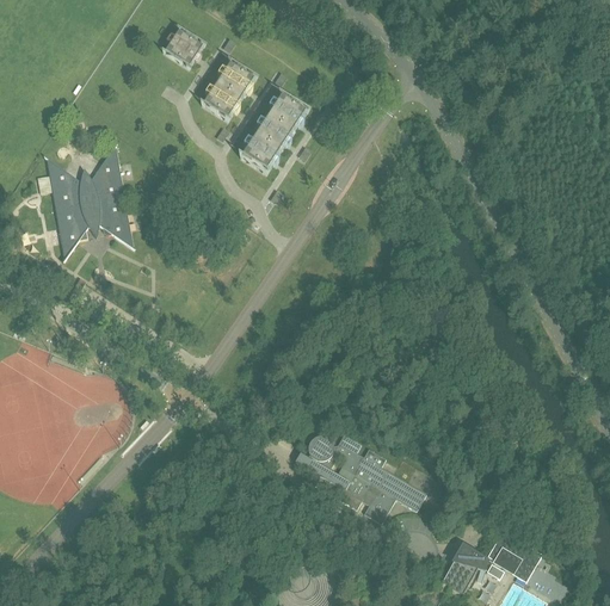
[(196,54),(197,53),(202,45),(177,30),(165,49),(189,65),(196,54)]
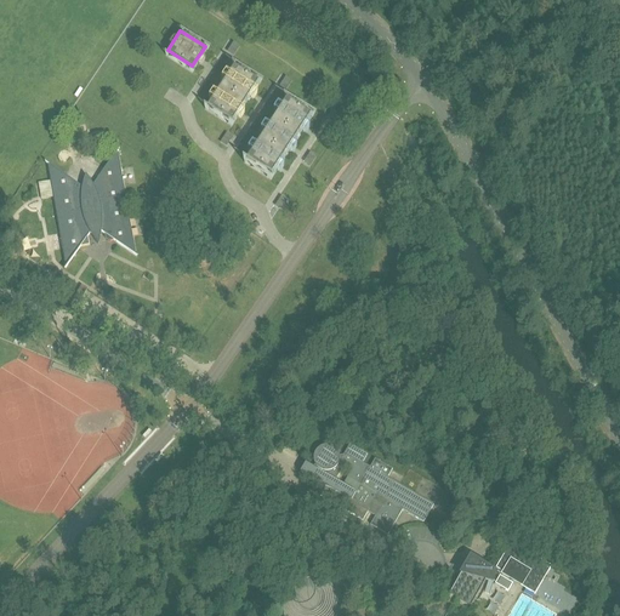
[(220,84),(244,100),(249,93),(257,80),(232,64),(220,84)]
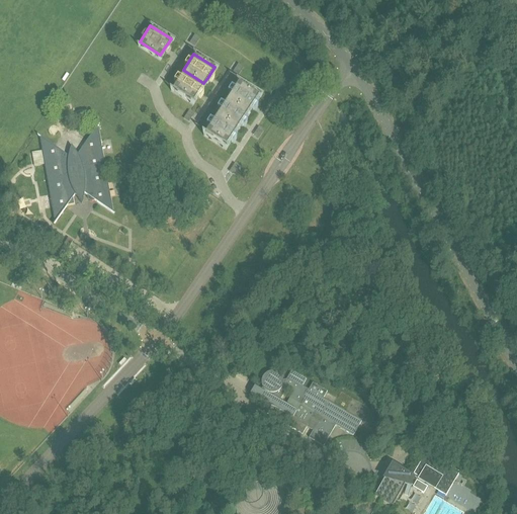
[(196,93),(203,83),(183,70),(172,86),(192,100),(196,93)]
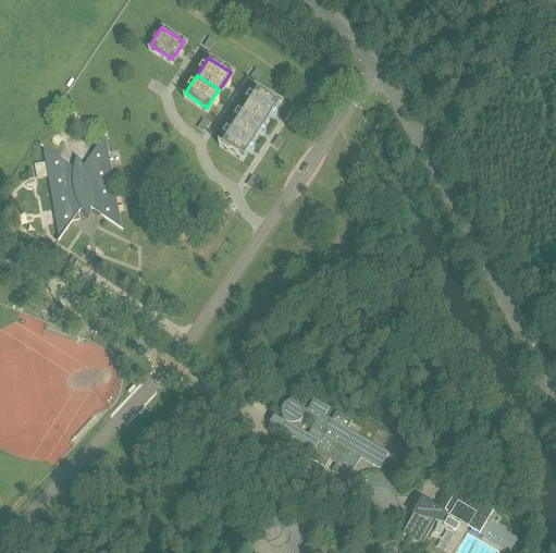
[(244,106),(266,120),(270,114),(278,102),(255,88),(244,106)]
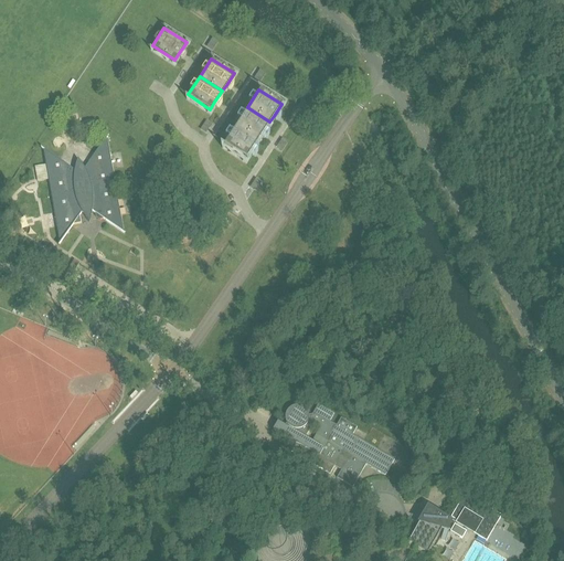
[(264,130),(269,122),(247,107),(235,126),(257,140),(264,130)]
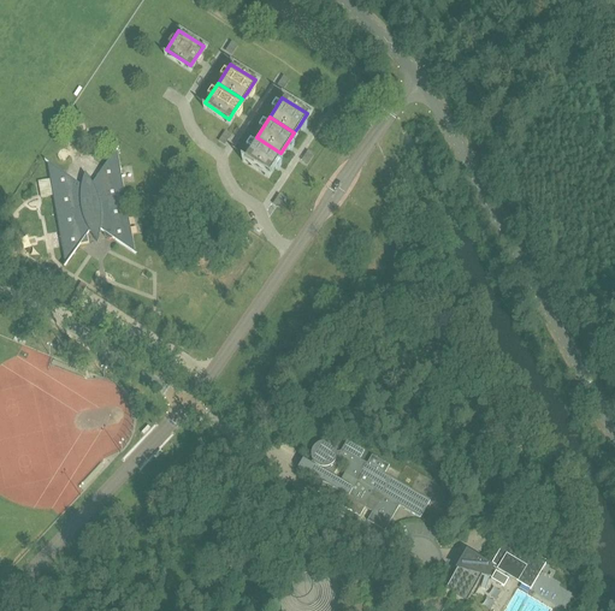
[(268,172),(273,165),(276,160),(281,153),(256,137),(243,156),(268,172)]
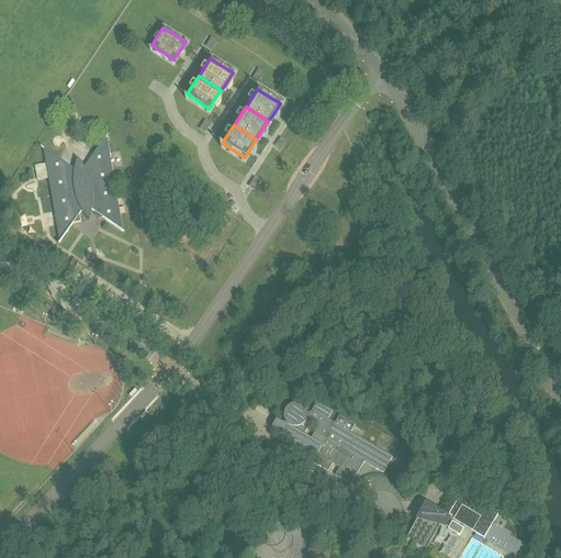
[(58,238),(71,221),(71,220),(80,218),(78,210),(80,208),(87,216),(90,205),(94,208),(93,209),(93,210),(94,212),(96,214),(97,214),(98,214),(99,214),(100,214),(101,214),(101,213),(122,226),(105,133),(105,132),(83,164),(76,154),(73,165),(42,143),(41,144),(42,144),(58,237),(57,238),(58,238)]
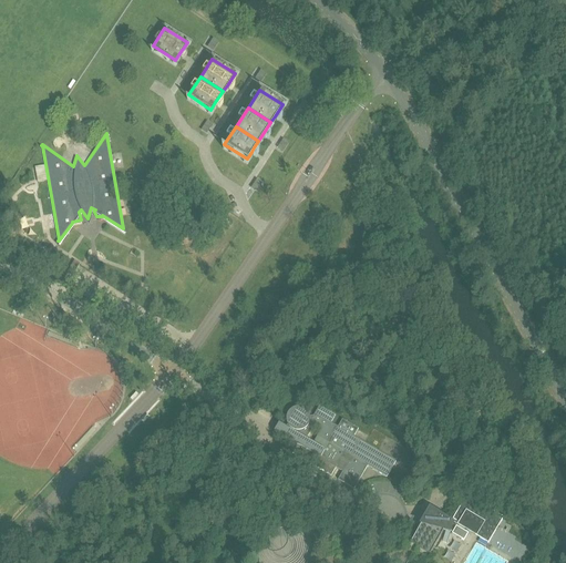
[(283,423),(276,420),(271,428),(294,441),(289,449),(305,459),(309,451),(317,454),(312,462),(328,472),(332,464),(339,469),(335,477),(351,485),(364,462),(383,474),(393,458),(362,439),(359,438),(351,432),(356,426),(340,416),(335,423),(328,419),(332,411),(317,402),(310,412),(307,413),(307,411),(306,409),(305,408),(302,407),(301,406),(299,405),(297,403),(294,403),(290,405),(288,407),(287,408),(285,410),(284,413),(284,416),(284,418),(285,421),(283,423)]
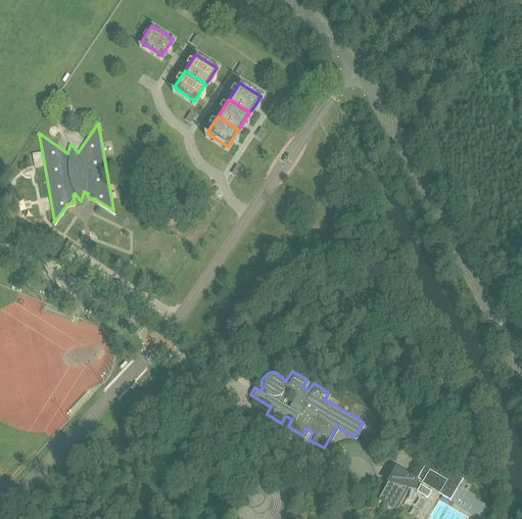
[(429,453),(416,475),(423,479),(429,469),(444,478),(437,489),(448,497),(456,485),(463,473),(429,453)]
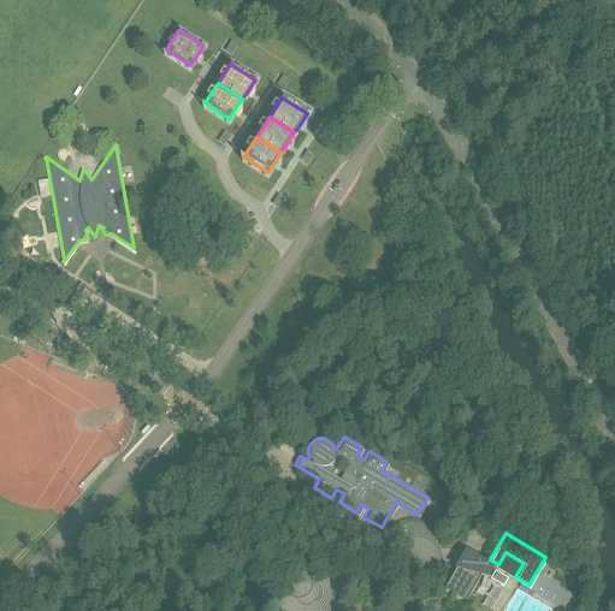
[(291,538),(284,551),(297,557),(305,545),(291,538)]
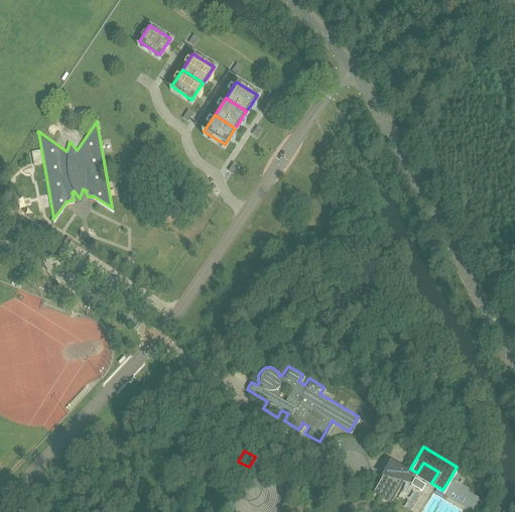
[(388,461),(379,476),(371,489),(374,490),(377,492),(388,499),(392,493),(405,471),(388,461)]
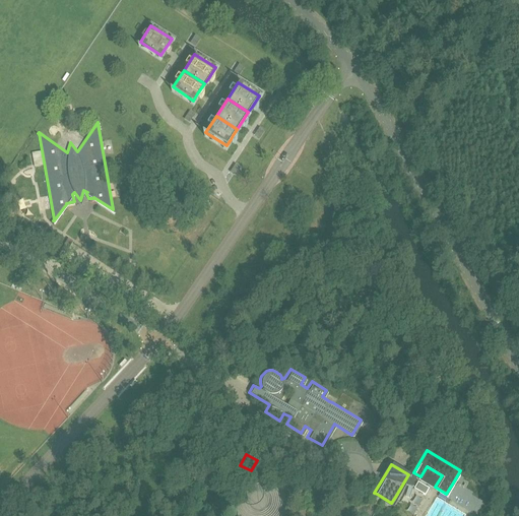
[(412,486),(424,492),(428,485),(416,478),(412,486)]
